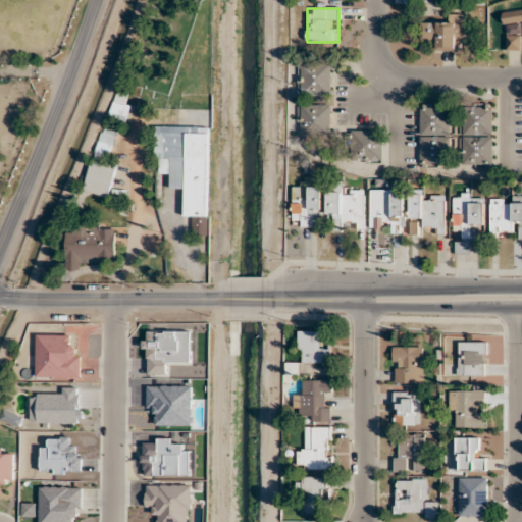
[(521,9),(502,12),(503,23),(521,21),(521,9)]
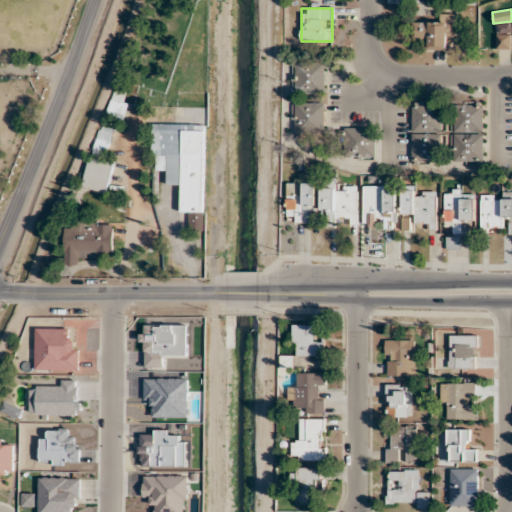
[(436,23),(413,23),(413,40),(429,40),(429,50),(445,50),(445,39),(454,39),(454,14),(436,14),(436,23)]
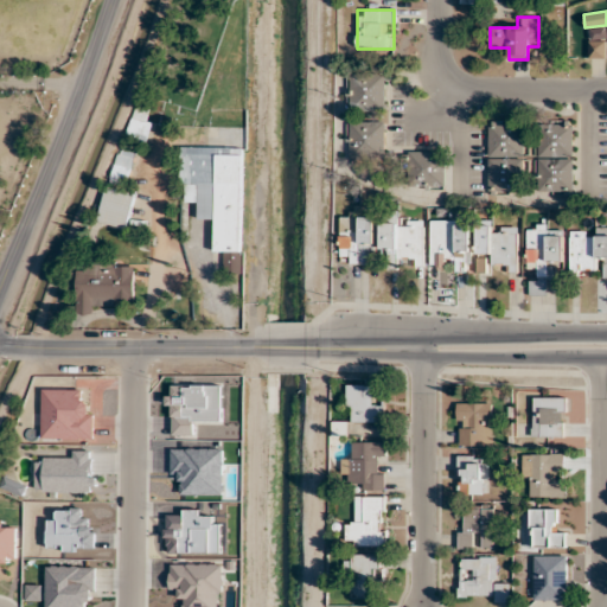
[(588,57),(605,57),(605,40),(588,40),(588,57)]
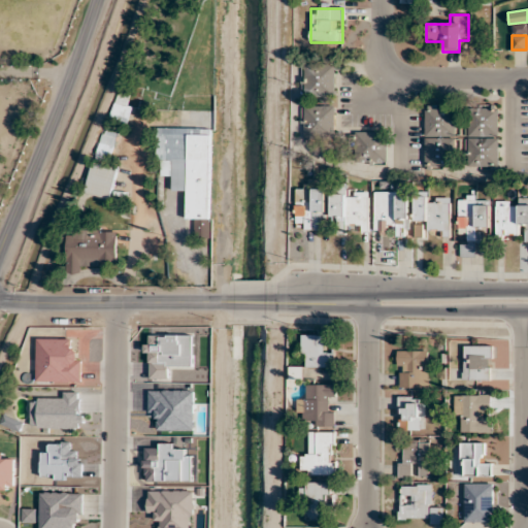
[(302,96),(334,96),(334,64),(302,64),(302,96)]
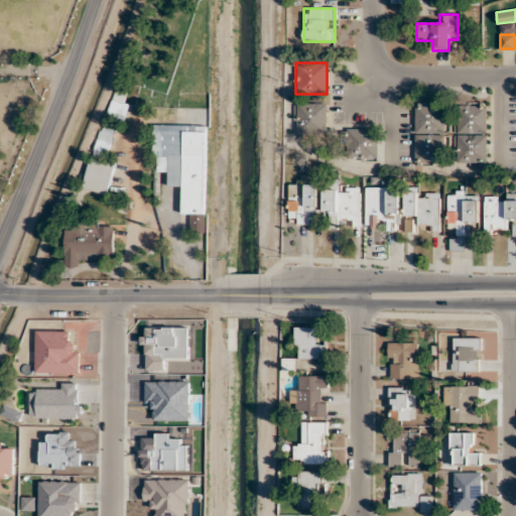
[(125,120),(124,102),(109,102),(110,121),(125,120)]
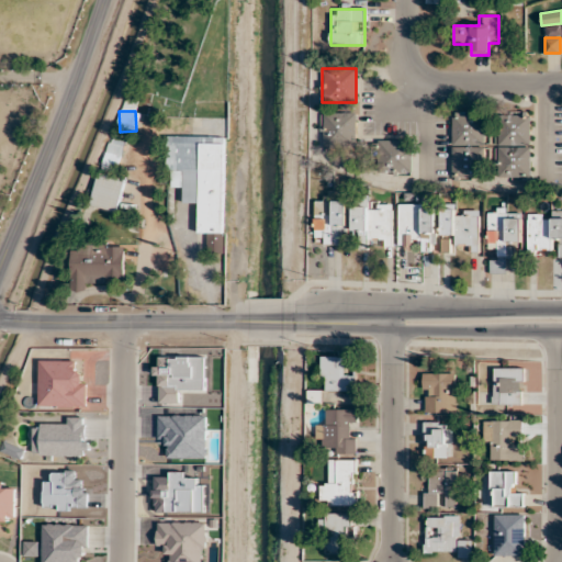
[(356,112),(322,112),(322,146),(356,146),(356,112)]
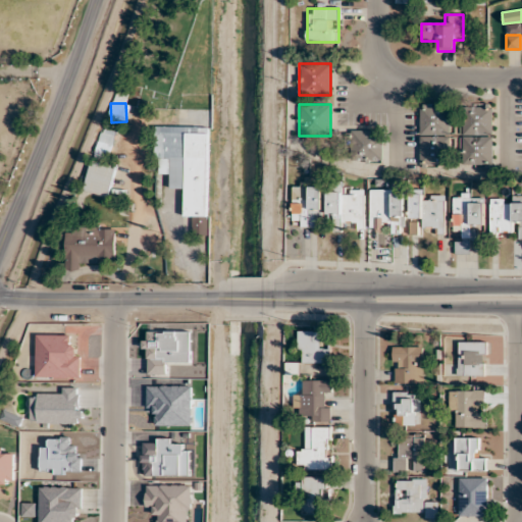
[(420,104),(419,164),(452,165),(452,104),(420,104)]
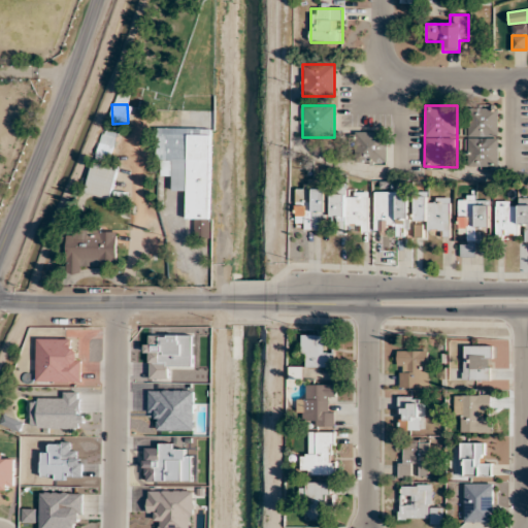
[(498,166),(498,106),(467,106),(467,166),(498,166)]
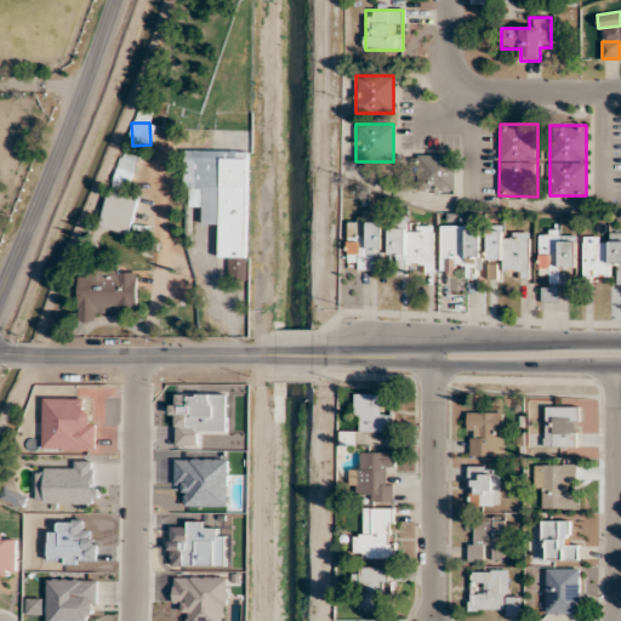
[(126,189),(140,157),(125,151),(112,183),(126,189)]
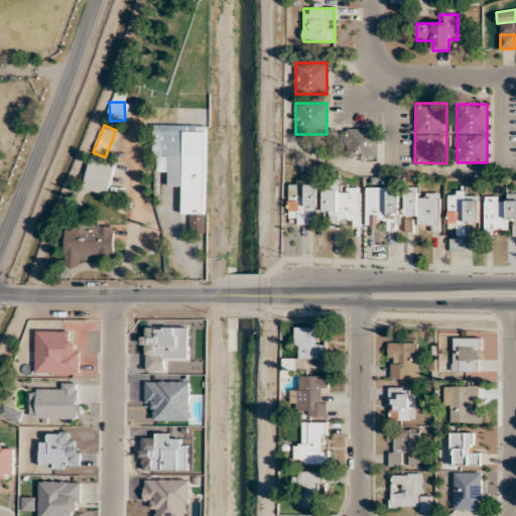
[(206,232),(206,125),(153,125),(153,171),(168,171),(168,185),(182,185),(182,214),(190,214),(190,232),(206,232)]
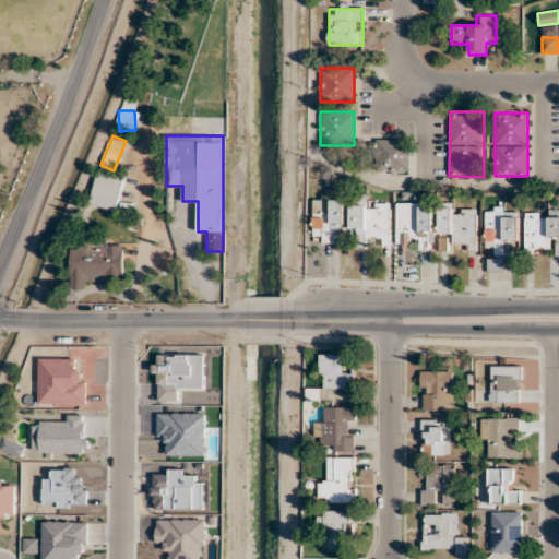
[(377,171),(409,171),(409,140),(377,140),(377,171)]
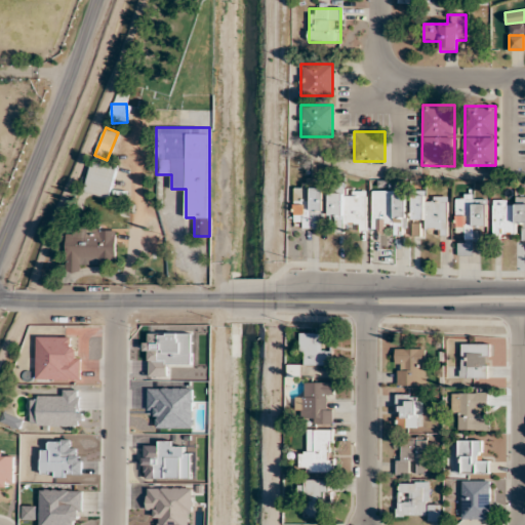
[(84,191),(108,197),(116,168),(93,161),(84,191)]
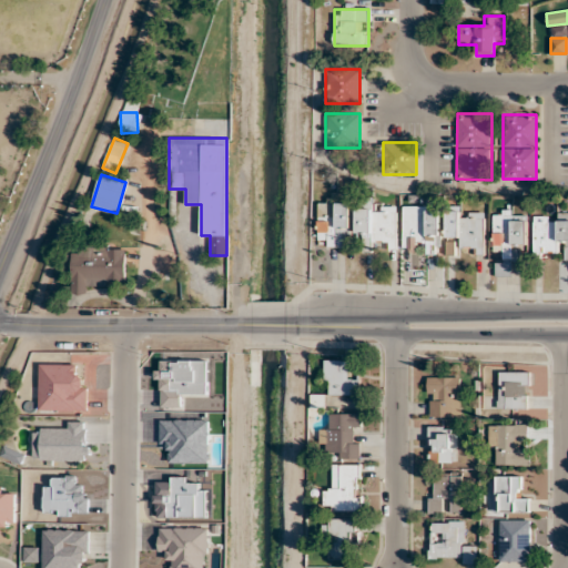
[(352,201),(318,201),(318,237),(328,237),(328,247),(352,247),(352,201)]
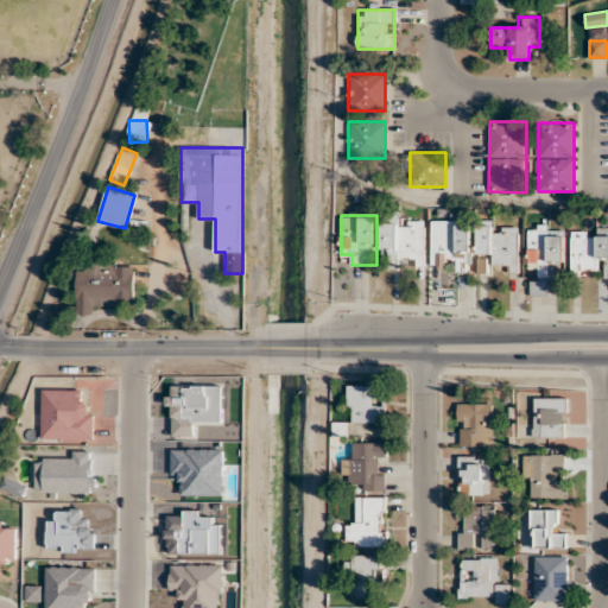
[(425,220),(398,220),(398,215),(382,215),(382,265),(426,264),(425,220)]
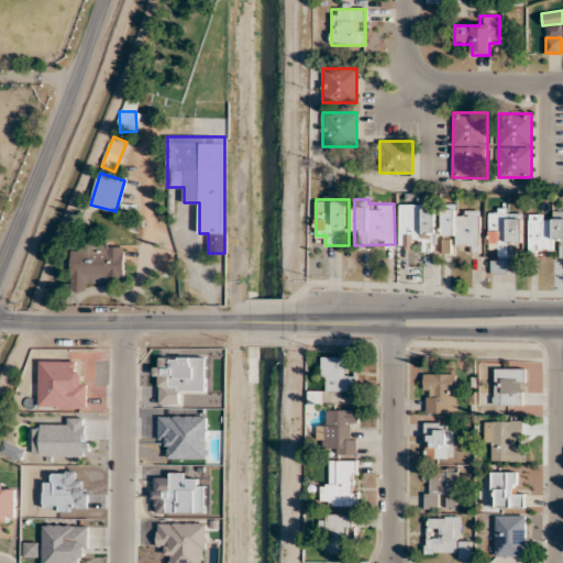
[(400,244),(422,244),(422,251),(437,251),(437,203),(400,203),(400,244)]
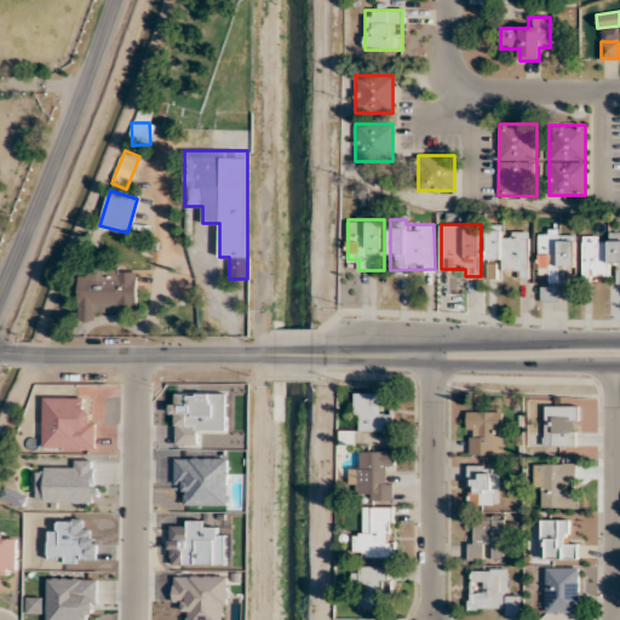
[(487,279),(530,279),(530,230),(504,230),(504,225),(487,225),(487,279)]
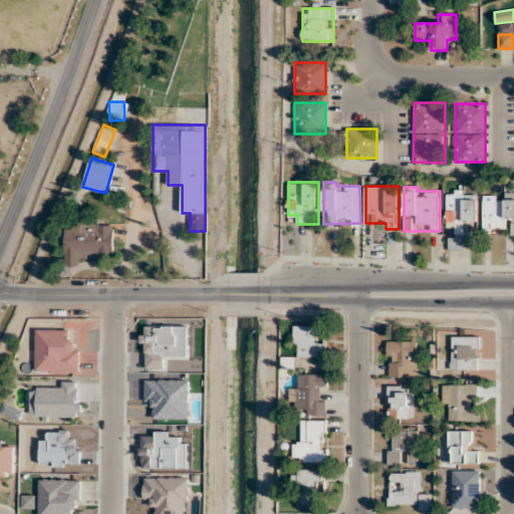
[(449,250),(466,250),(467,224),(477,224),(478,192),(447,191),(446,228),(456,229),(456,238),(449,238),(449,250)]
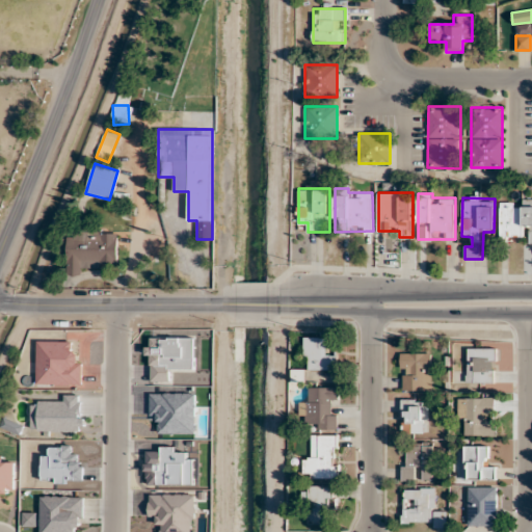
[(531,200),(500,200),(500,239),(521,239),(521,229),(531,229),(531,200)]
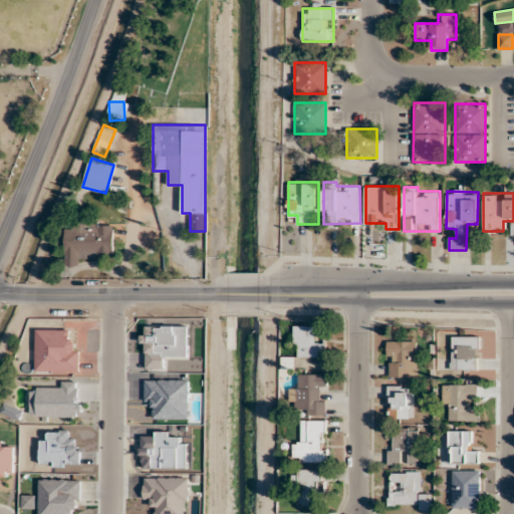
[(63,265),(82,266),(82,256),(112,257),(112,221),(64,220),(63,265)]
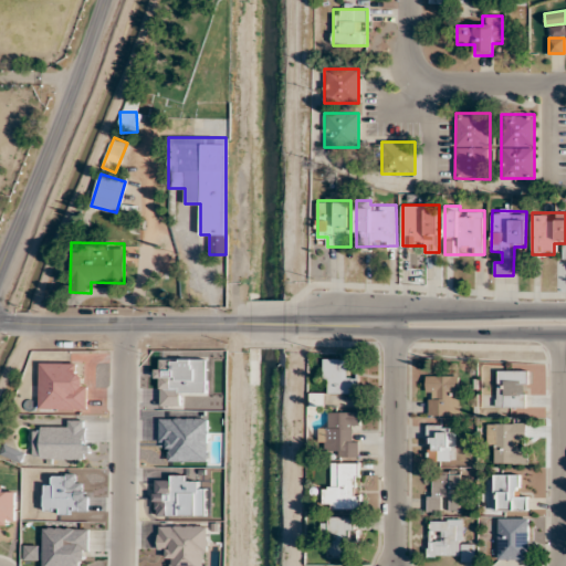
[(357,394),(357,359),(324,359),(324,394),(357,394)]
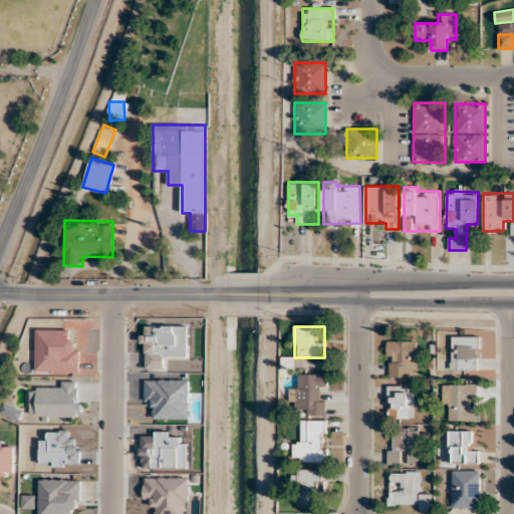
[(478,369),(478,336),(451,337),(451,369),(478,369)]
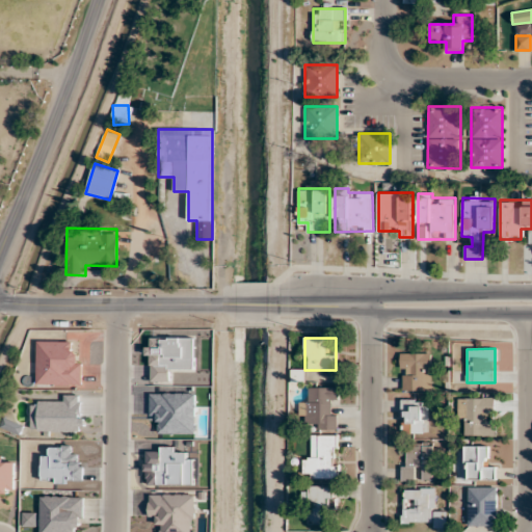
[(432,353),(401,353),(401,390),(432,390),(432,353)]
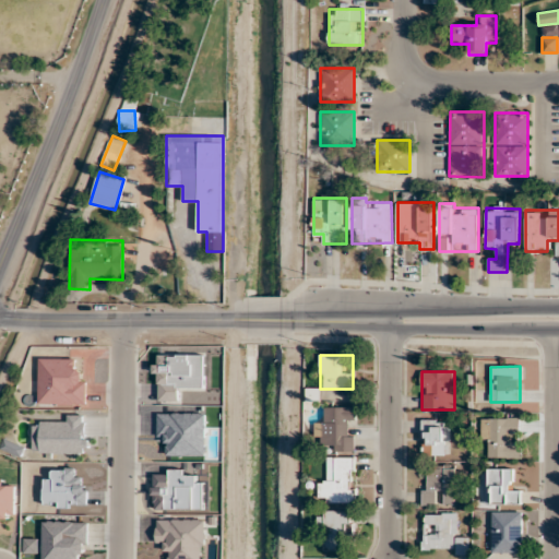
[(324,406),(324,419),(314,419),(314,440),(326,440),(326,451),(355,451),(355,406),(324,406)]
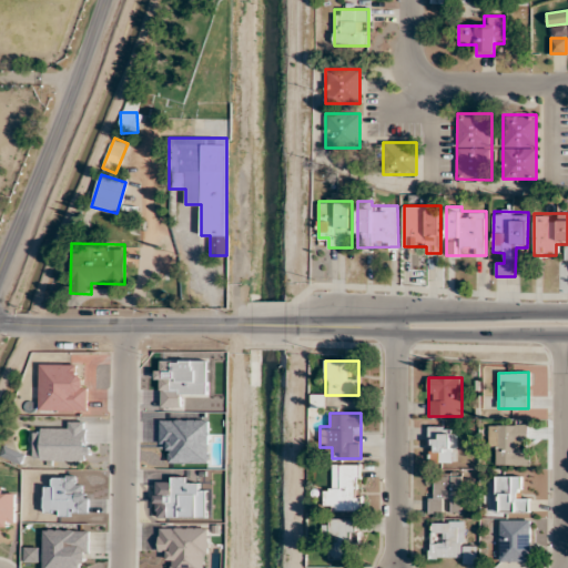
[(33,460),(87,460),(87,422),(64,422),(64,428),(33,428),(33,460)]
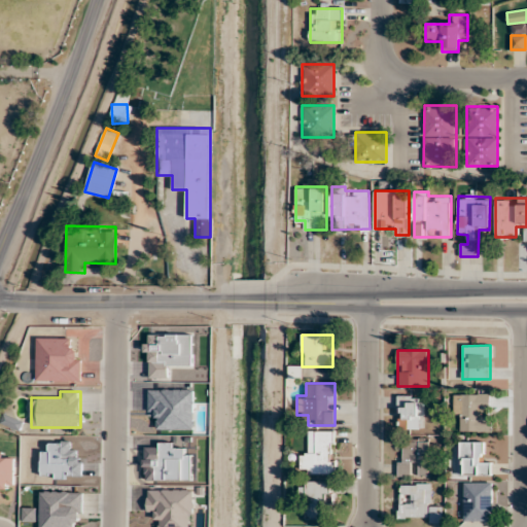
[(462,421),(462,432),(491,432),(491,394),(454,393),(453,421),(462,421)]
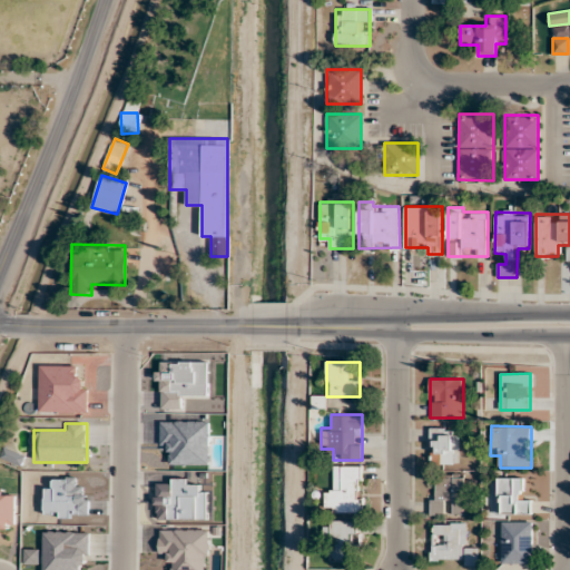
[(459,430),(430,430),(430,464),(459,464),(459,430)]
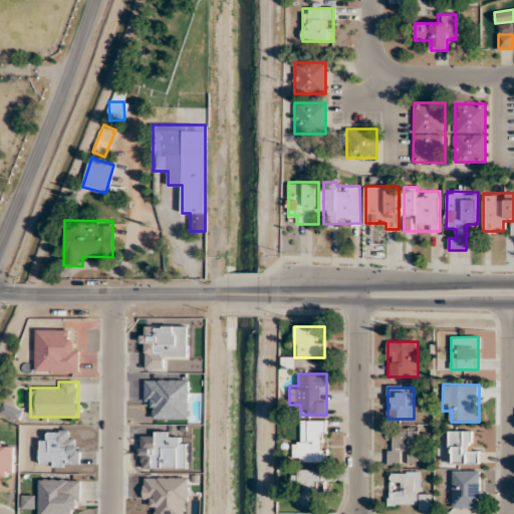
[(326,463),(326,421),(302,421),(302,442),(293,442),(293,463),(326,463)]
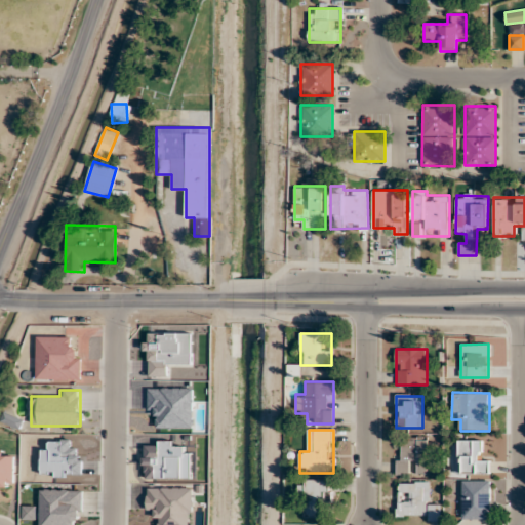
[(397,475),(408,475),(408,465),(416,465),(416,474),(426,474),(427,439),(398,439),(397,475)]
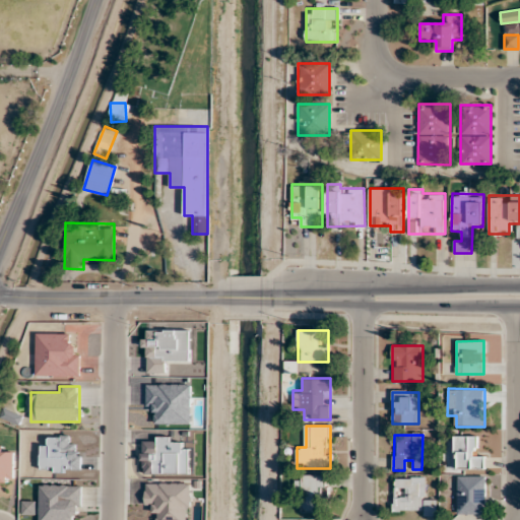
[(484,469),(484,456),(475,456),(475,436),(453,436),(453,469),(484,469)]
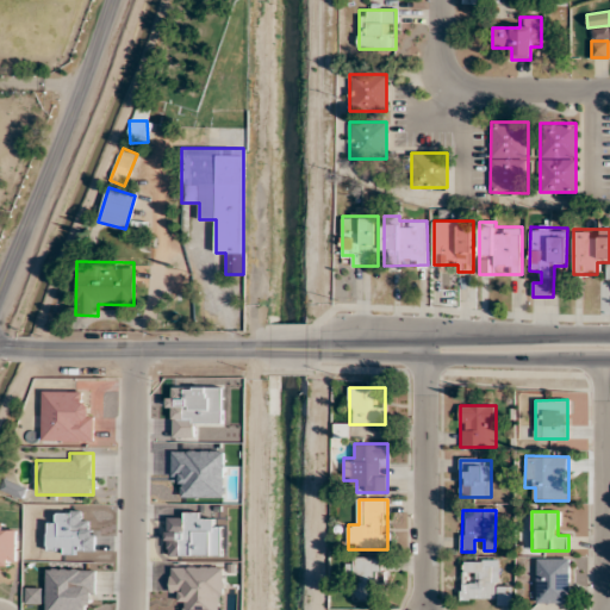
[(0,522),(0,565),(16,566),(17,529),(6,529),(6,523),(0,522)]
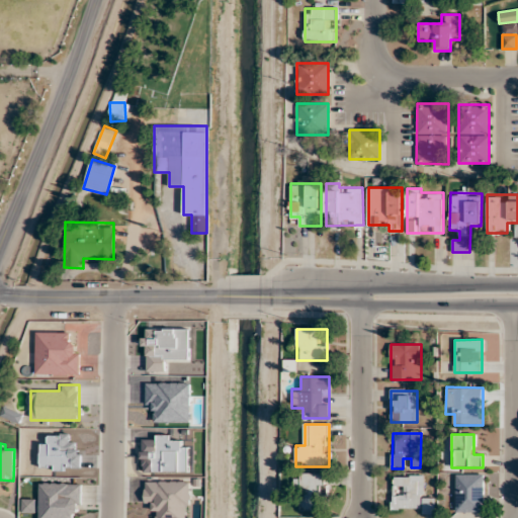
[(322,472),(299,472),(299,511),(322,511),(322,472)]
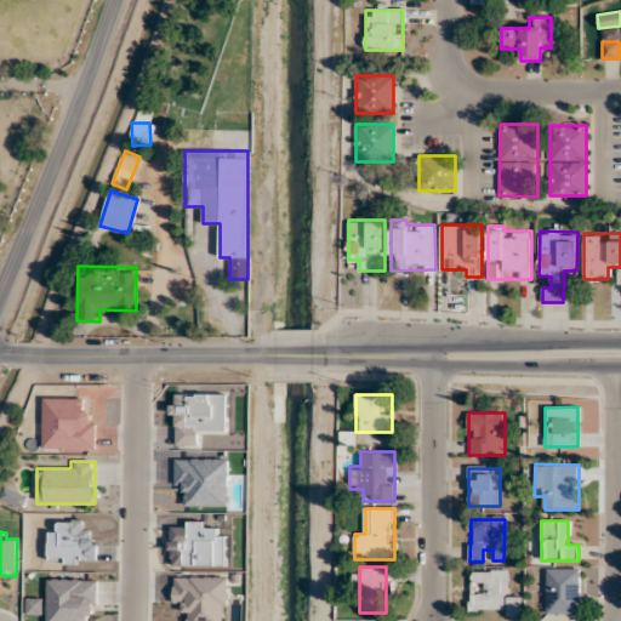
[(580,569),(546,569),(546,615),(580,615),(580,569)]
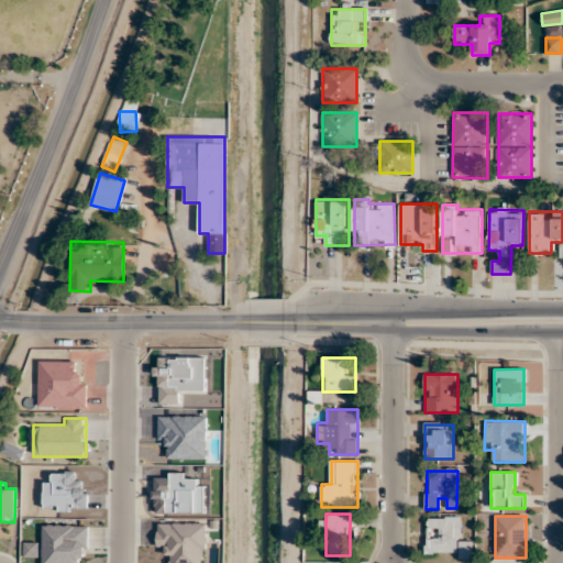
[(459,543),(459,518),(426,518),(426,554),(471,554),(471,543),(459,543)]
